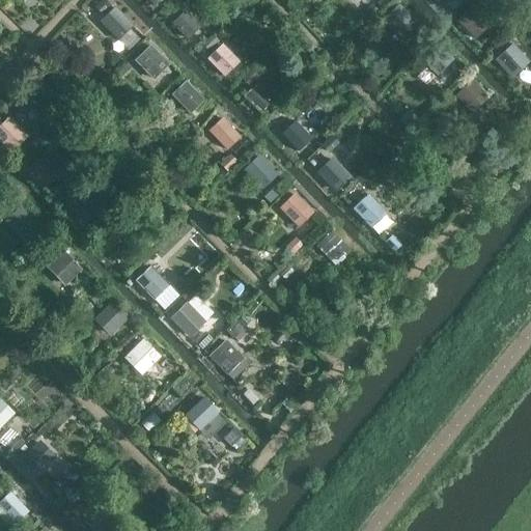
[(413,20),(393,0),(389,0),(374,16),(395,36),(413,20)]
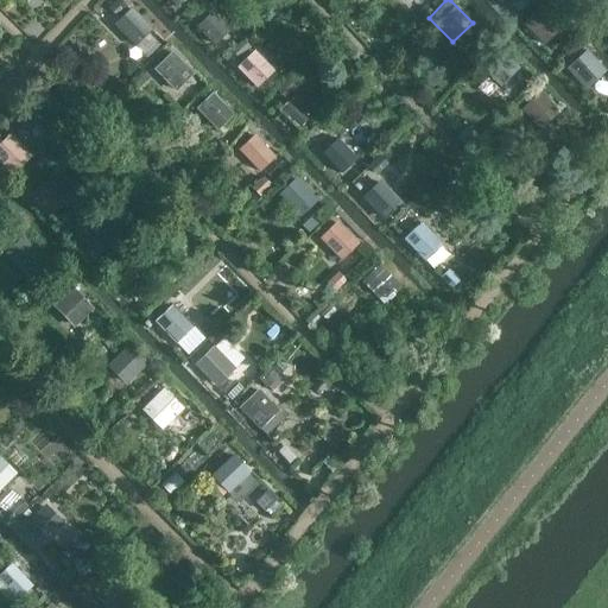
[(160,36),(132,6),(113,24),(141,54),(160,36)]
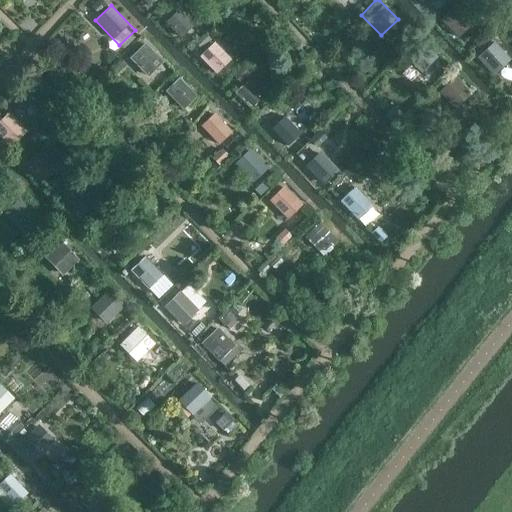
[(182,38),(197,24),(181,7),(166,21),(182,38)]
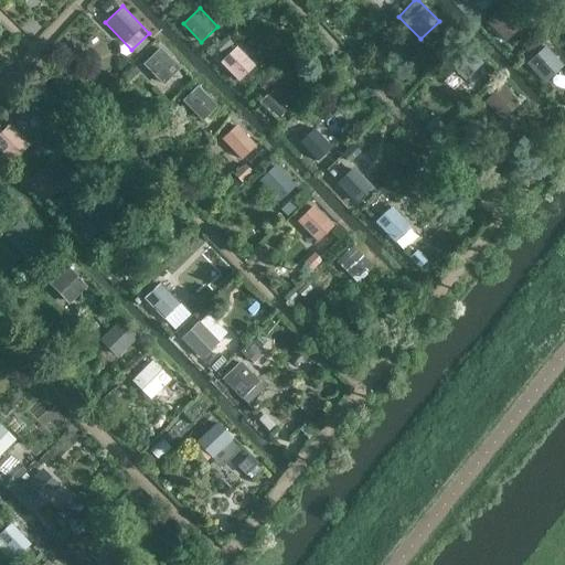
[(254,66),(227,38),(210,54),(237,83),(254,66)]
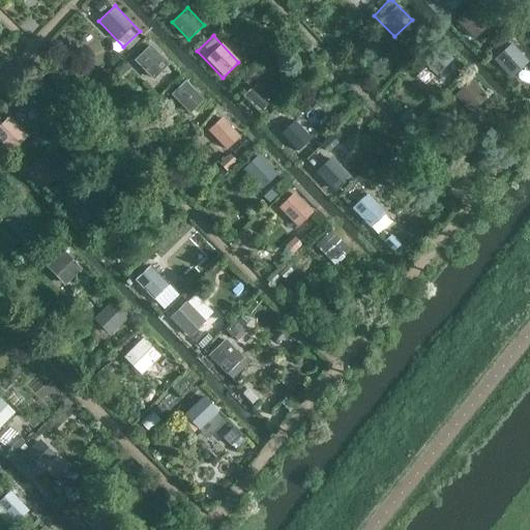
[(526,61),(505,41),(493,54),(512,75),(526,61)]
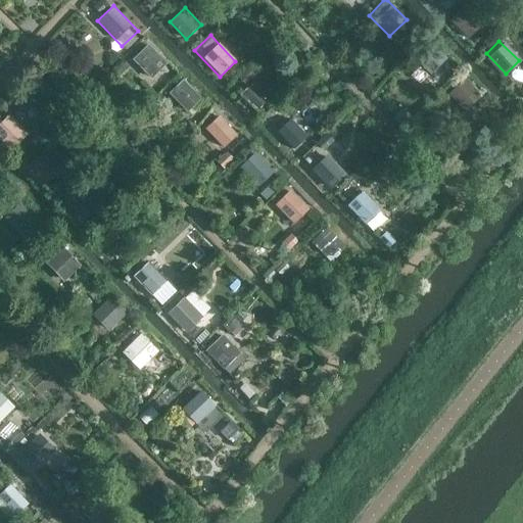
[(132,59),(151,80),(171,62),(151,42),(132,59)]
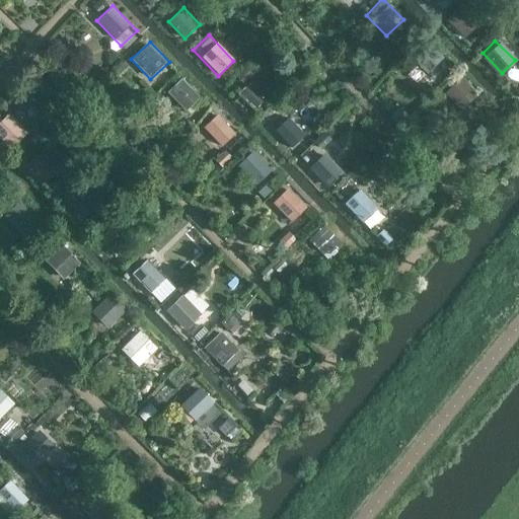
[(438,46),(418,62),(426,72),(446,56),(438,46)]
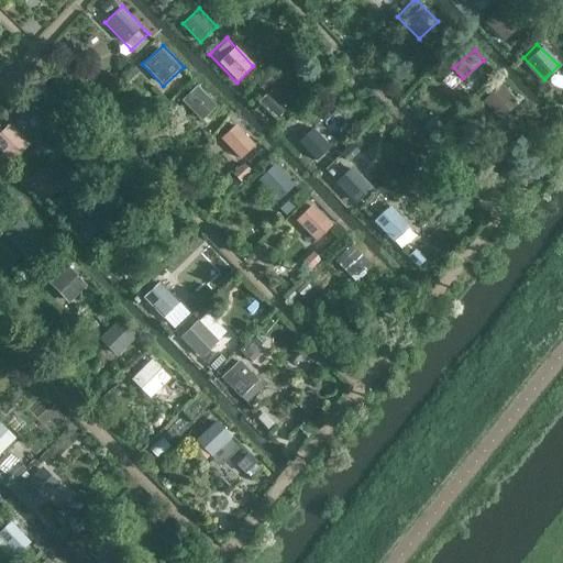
[(506,99),(486,80),(472,96),(492,114),(506,99)]
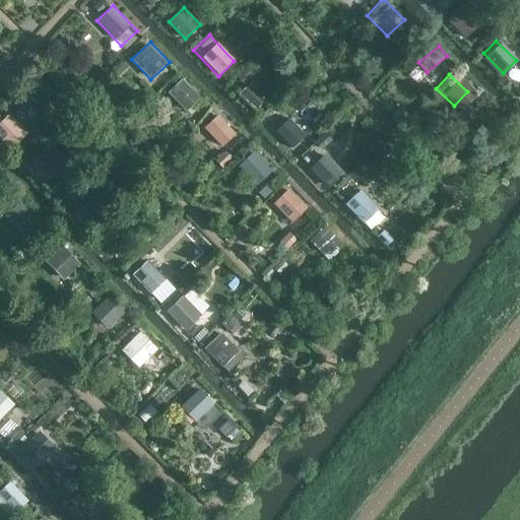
[(200,96),(179,76),(165,90),(186,111),(200,96)]
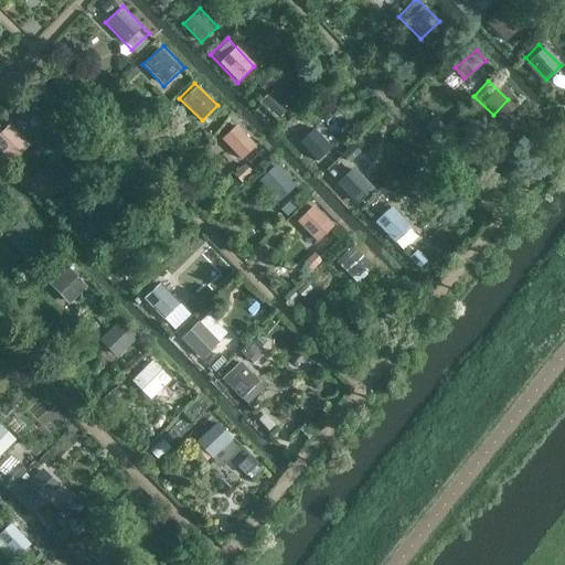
[(274,86),(259,100),(279,119),(292,105),(274,86)]
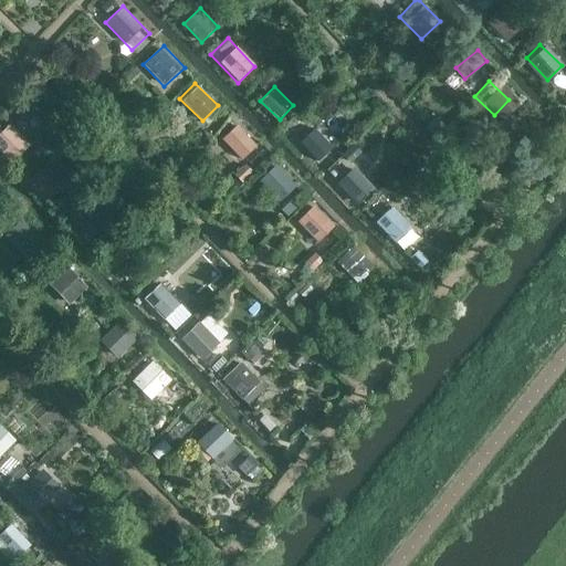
[(27,139),(6,115),(0,119),(0,147),(7,156),(27,139)]
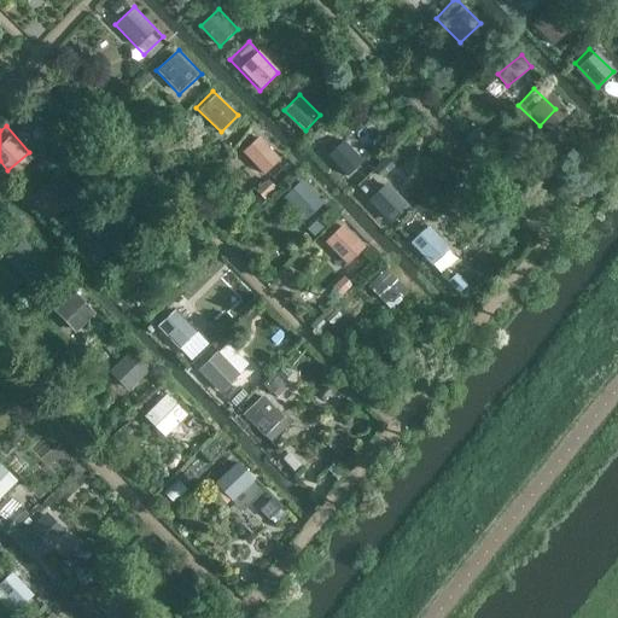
[(361,151),(336,126),(316,145),(343,170),(361,151)]
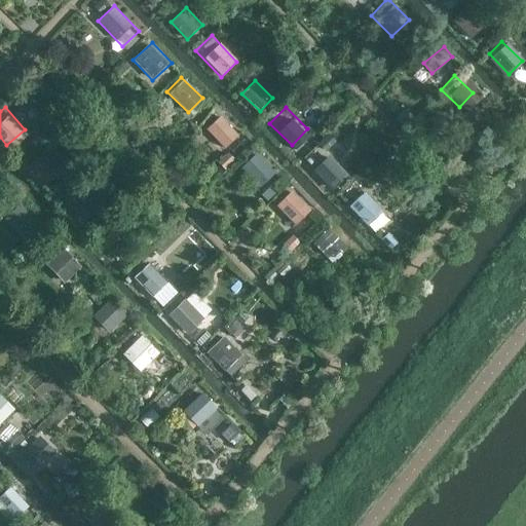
[(222,114),(208,128),(227,147),(240,134),(222,114)]
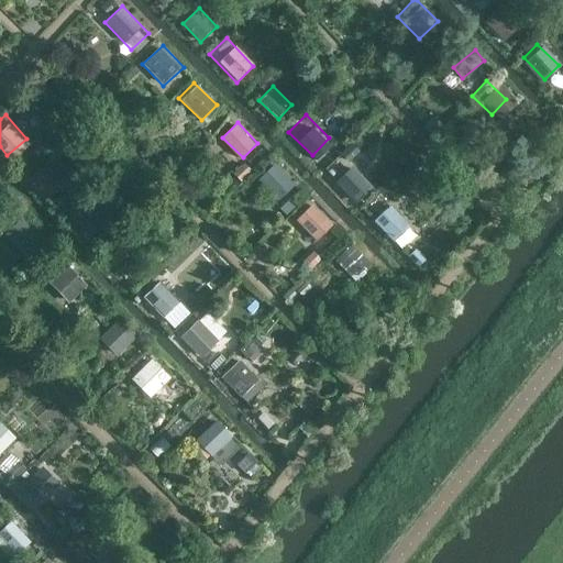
[(294,180),(271,159),(256,175),(279,196),(294,180)]
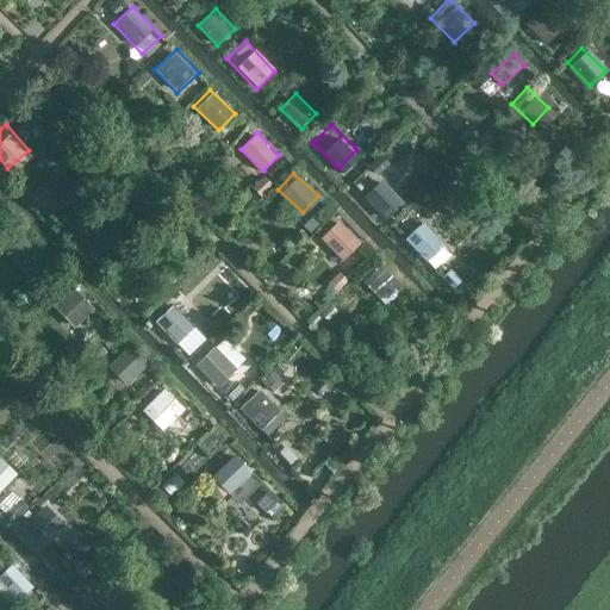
[(50,174),(32,192),(55,213),(73,195),(50,174)]
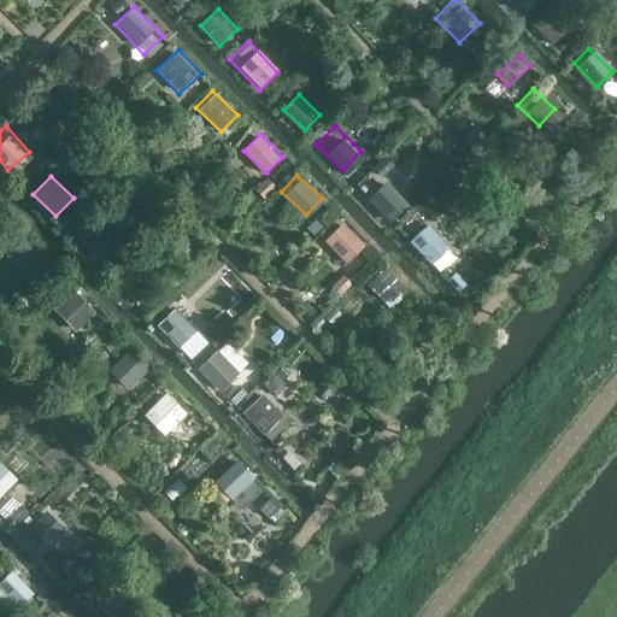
[(387,180),(369,198),(393,222),(411,204),(387,180)]
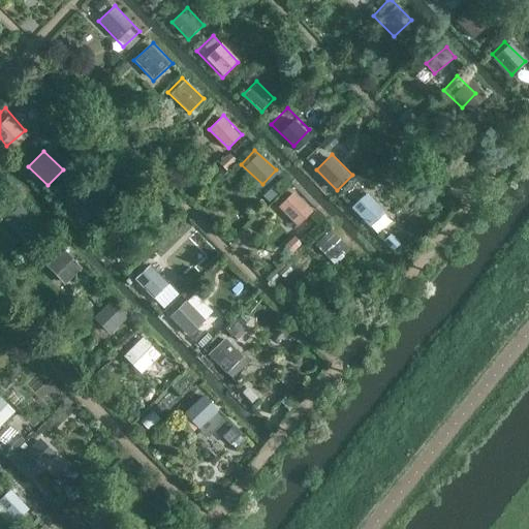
[(377,204),(355,183),(341,198),(363,219),(377,204)]
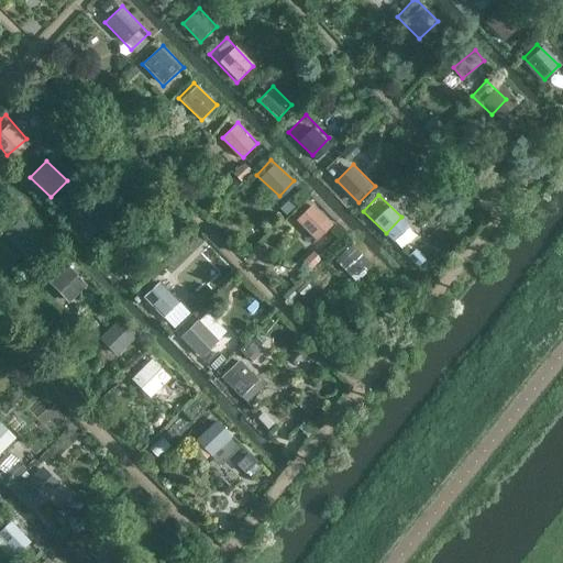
[(97,219),(76,197),(59,212),(80,234),(97,219)]
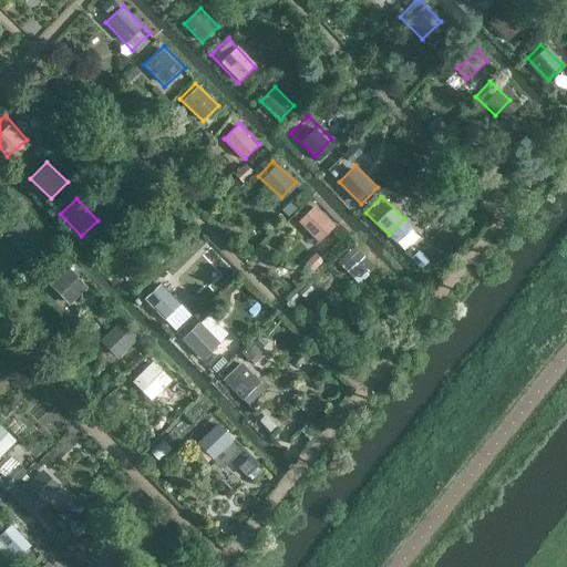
[(330,220),(315,204),(299,217),(315,234),(330,220)]
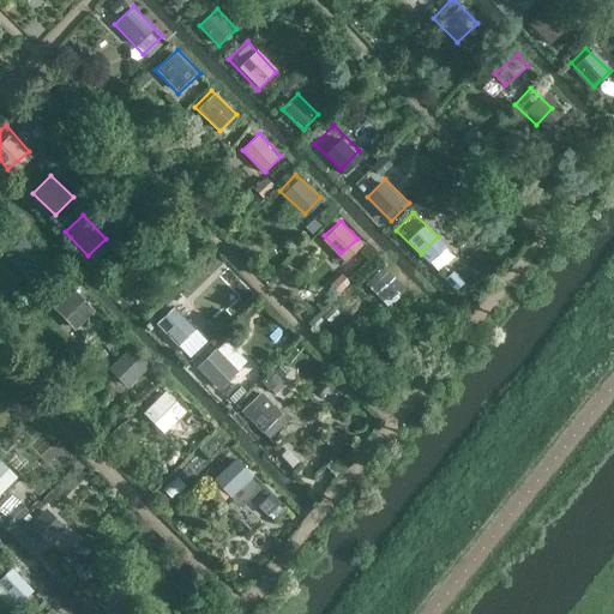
[(42,252),(19,224),(0,240),(0,244),(22,270),(42,252)]
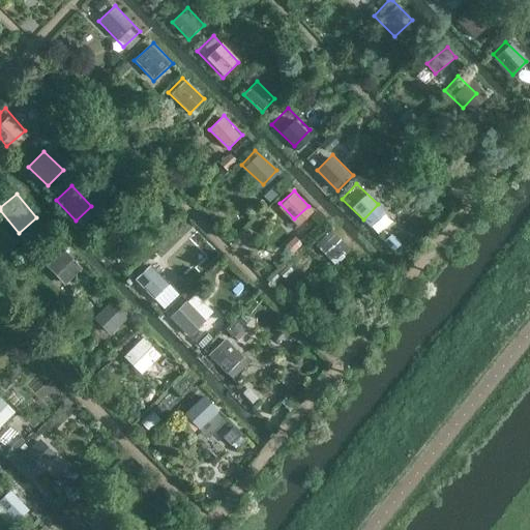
[(347,246),(326,225),(314,237),(334,258),(347,246)]
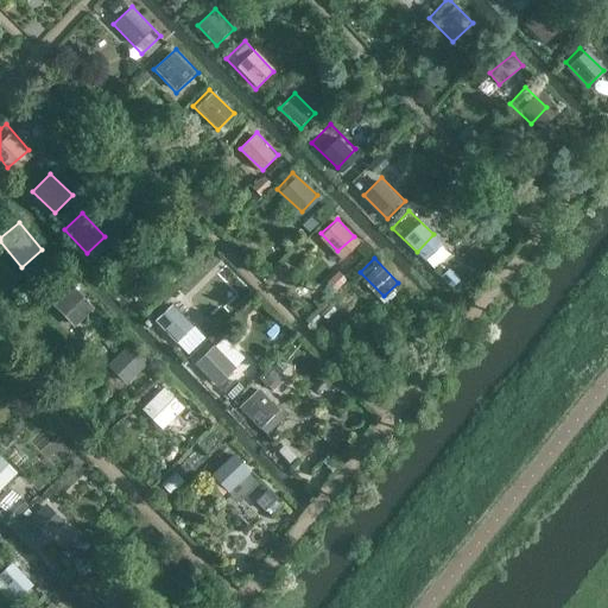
[(83,291),(65,295),(69,314),(87,310),(83,291)]
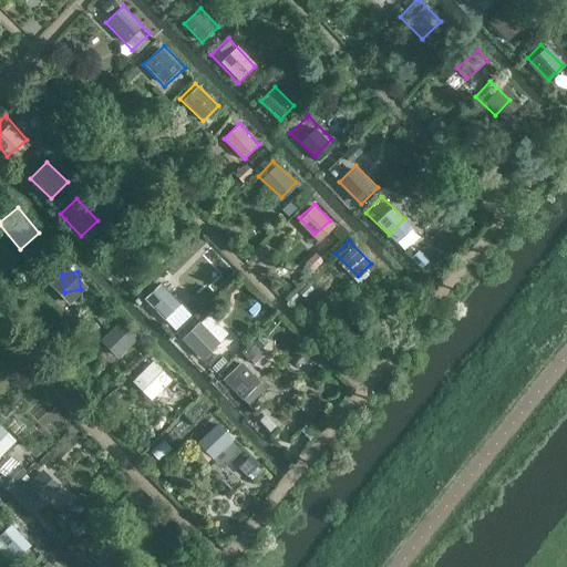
[(177,297),(154,274),(137,291),(161,313),(177,297)]
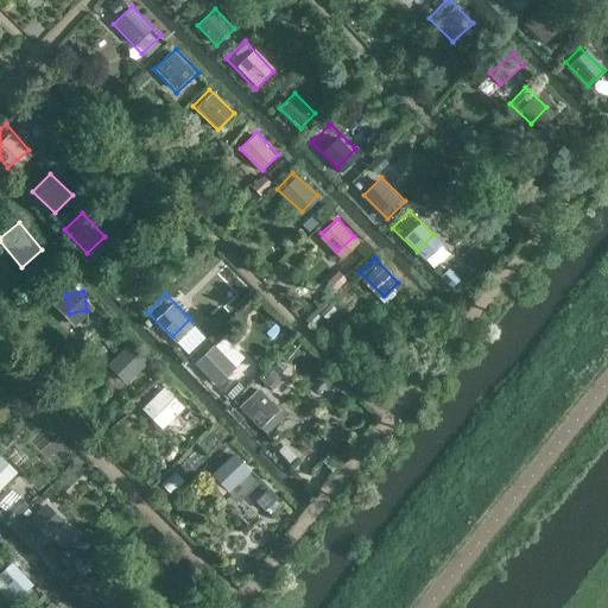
[(219,384),(248,358),(226,333),(196,359),(219,384)]
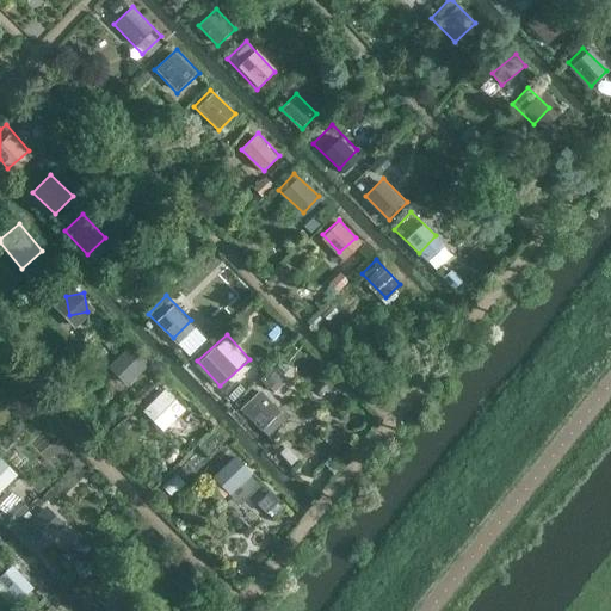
[(148,370),(122,343),(103,362),(130,388),(148,370)]
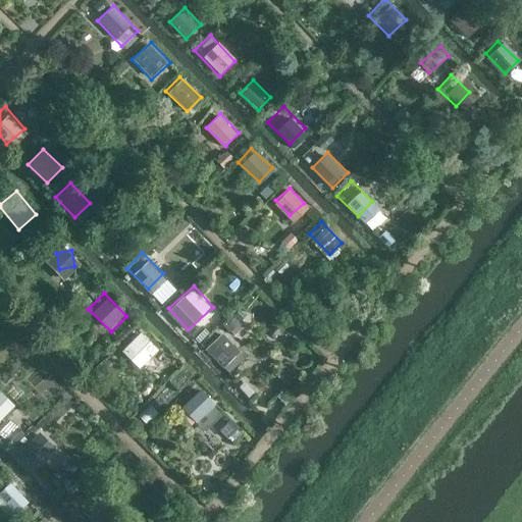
[(225,322),(233,334),(246,326),(238,314),(225,322)]
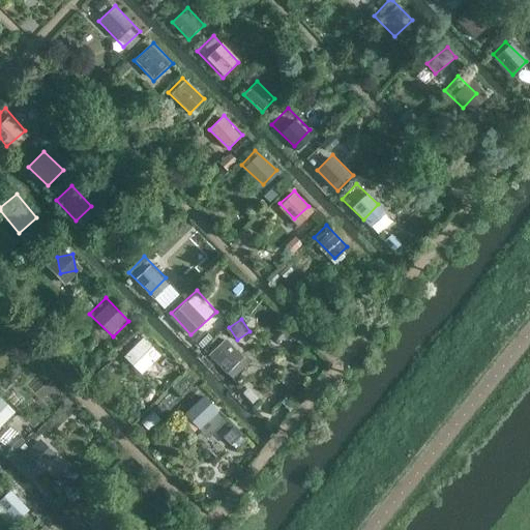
[(244,352),(218,330),(204,347),(229,370),(244,352)]
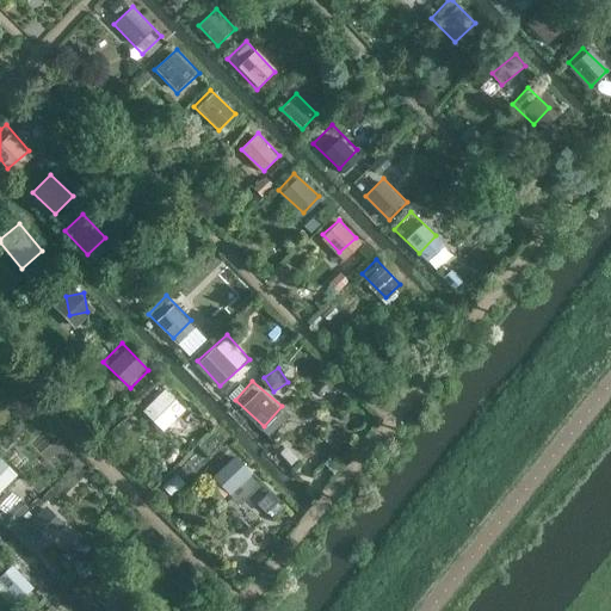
[(167,387),(146,411),(165,430),(187,406),(167,387)]
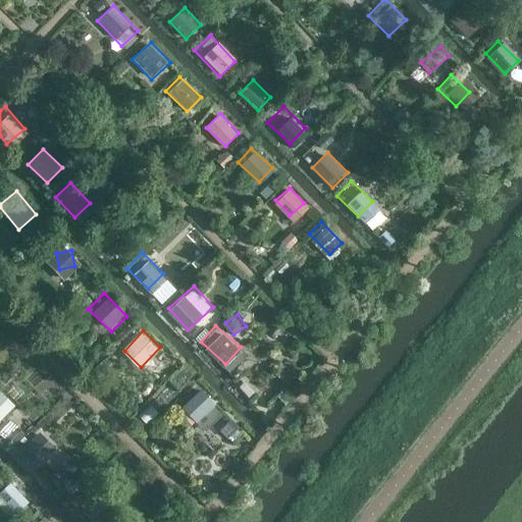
[(213,398),(194,381),(180,398),(199,414),(213,398)]
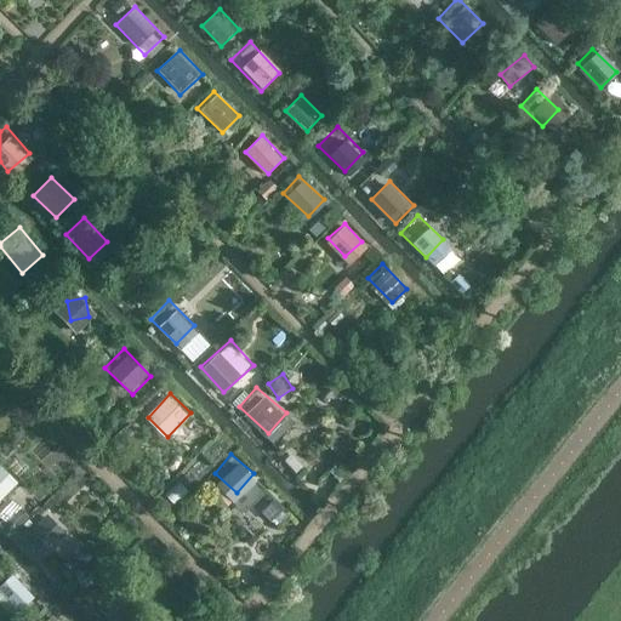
[(0,463),(0,500),(20,480),(1,462),(0,463)]
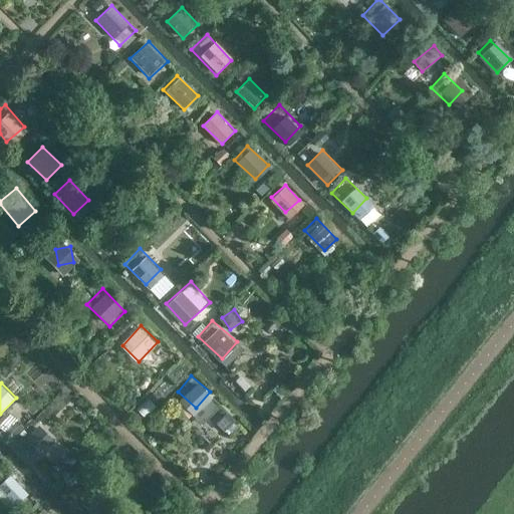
[(50,436),(31,416),(14,432),(33,452),(50,436)]
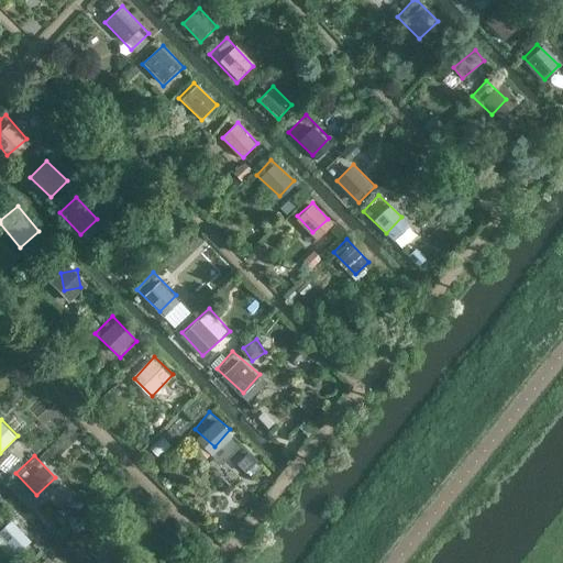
[(24,533),(4,515),(0,519),(0,545),(8,553),(24,533)]
